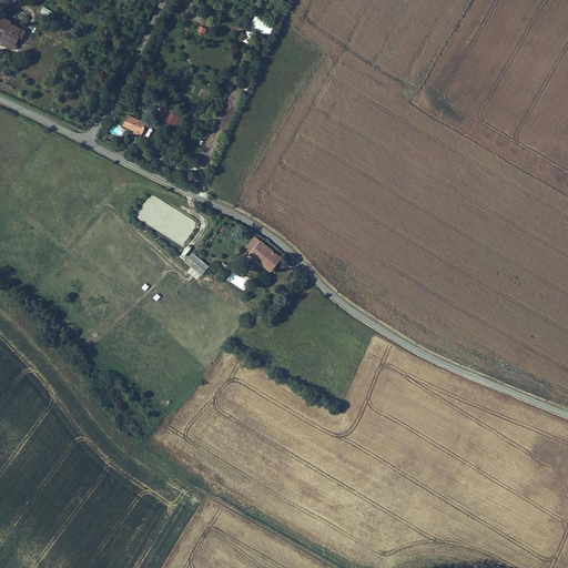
[(11,20),(1,14),(0,16),(0,34),(1,32),(4,34),(2,38),(14,44),(20,36),(19,34),(22,28),(10,21),(11,20)]
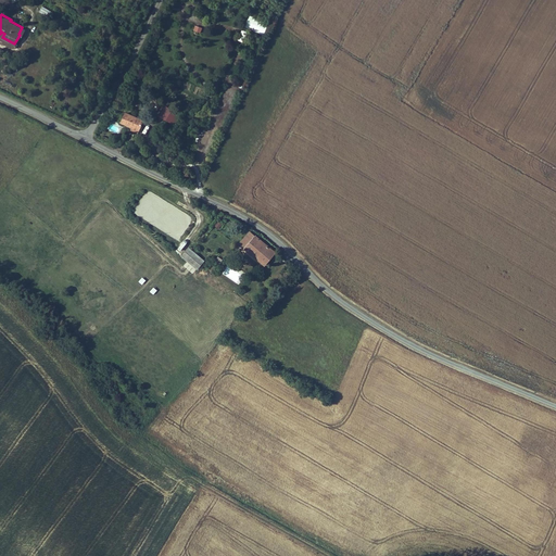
[(269,24),(250,15),(245,26),(264,36),(269,24)]
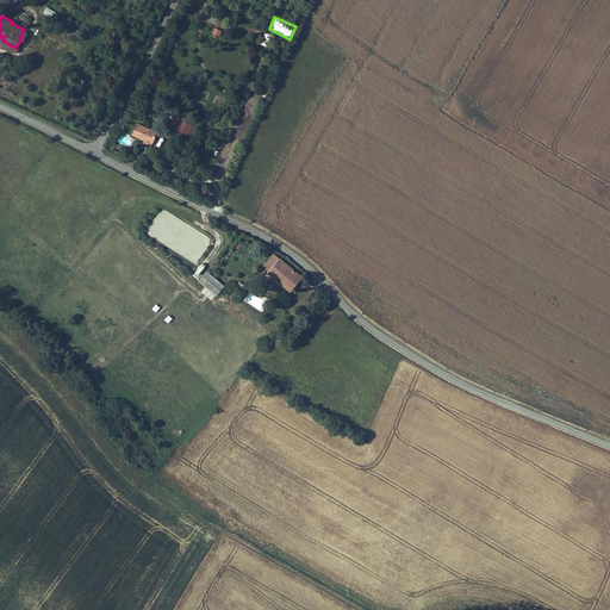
[(27,32),(24,30),(20,37),(22,38),(16,48),(2,41),(5,37),(1,35),(0,37),(0,43),(17,53),(27,32)]
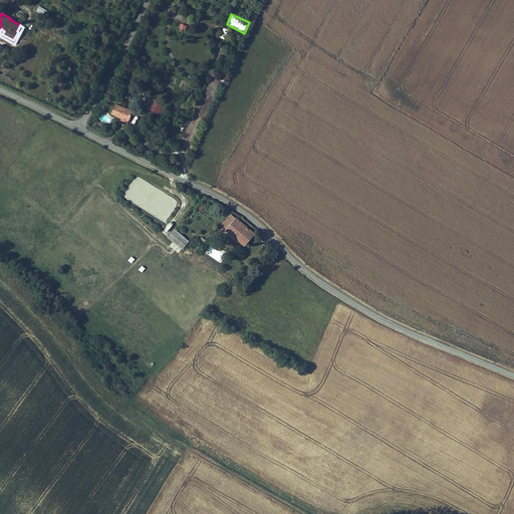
[(223,27),(220,38),(225,39),(228,28),(223,27)]
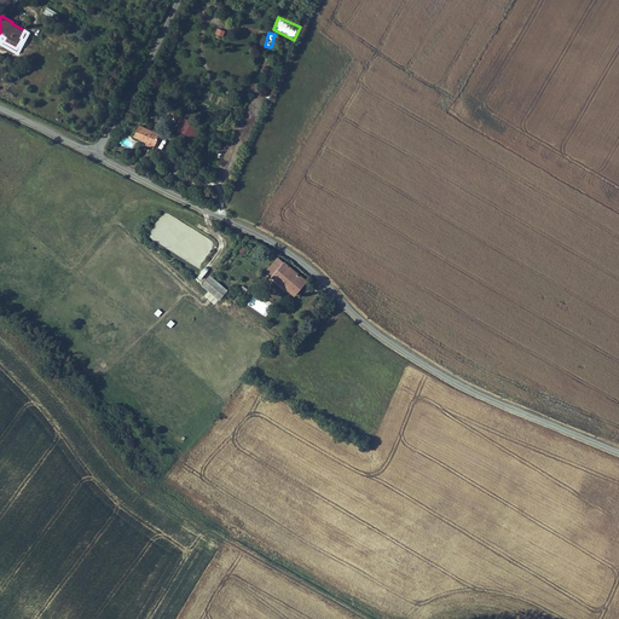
[(198,125),(185,117),(178,129),(192,137),(198,125)]
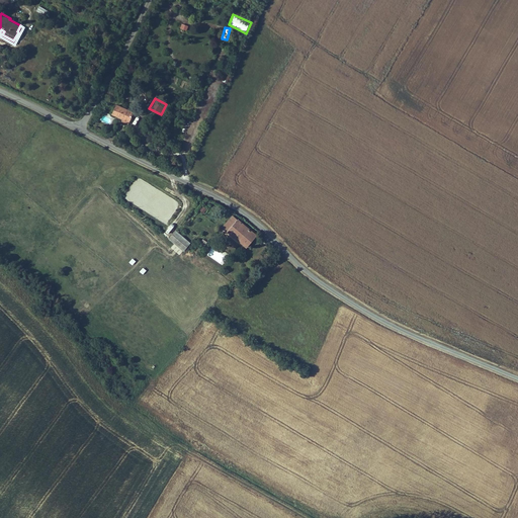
[(130,122),(135,111),(116,103),(112,112),(123,117),(122,119),(130,122)]
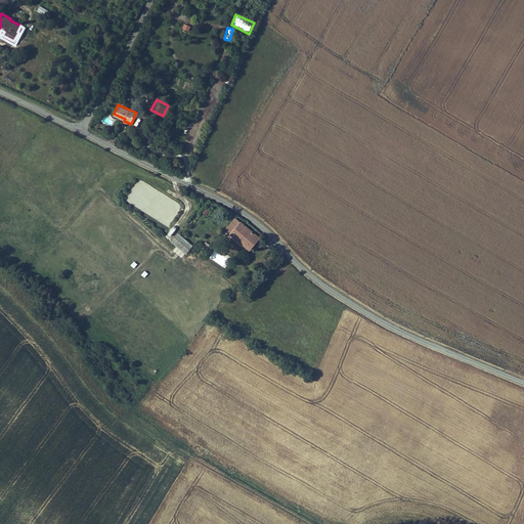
[(229,231),(234,236),(246,225),(239,220),(229,231)]
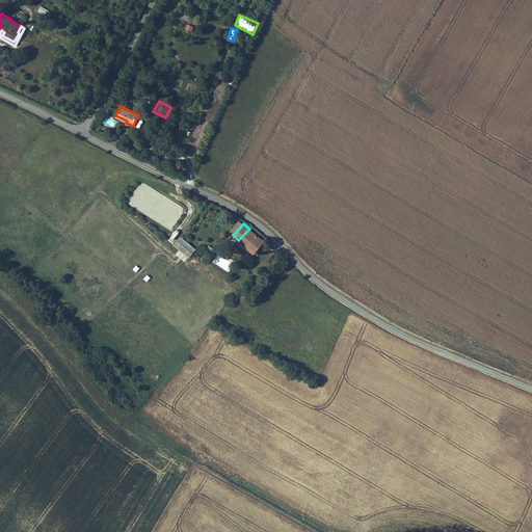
[(268,246),(249,229),(238,240),(258,258),(268,246)]
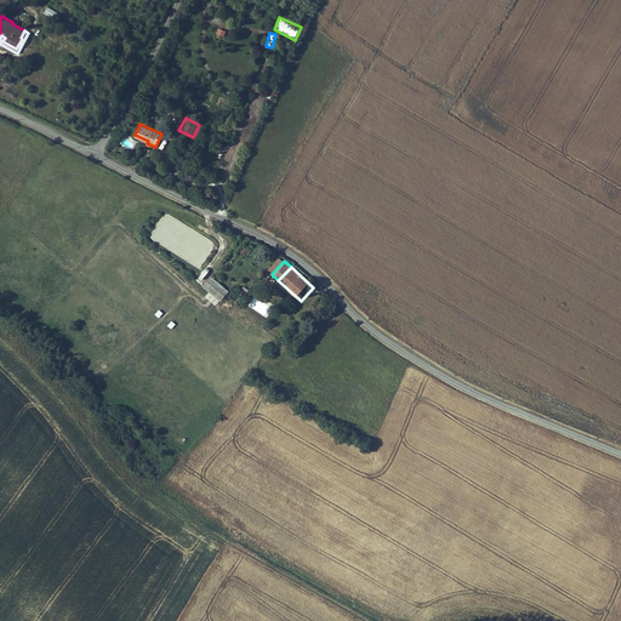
[(209,292),(205,296),(215,306),(229,291),(211,274),(201,285),(209,292)]
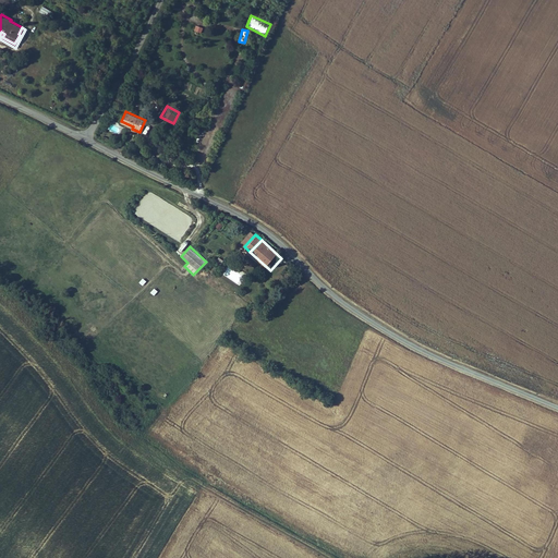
[(223,274),(238,282),(242,276),(228,266),(223,274)]
